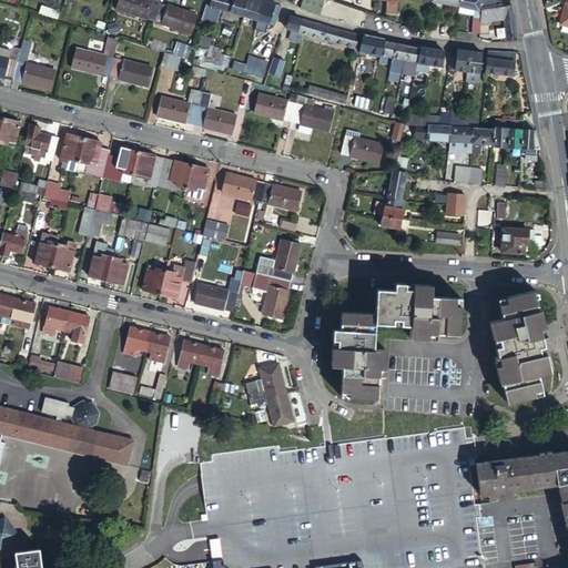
[(145,14),(153,17),(159,1),(154,0),(119,0),(117,7),(144,16),(145,14)]
